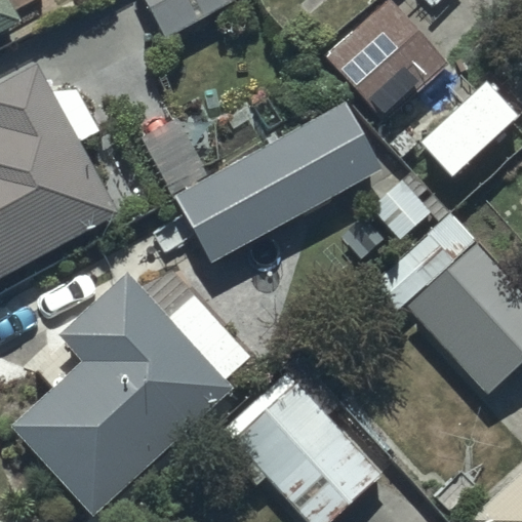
[(0,0),(0,33),(23,22),(10,0),(0,0)]
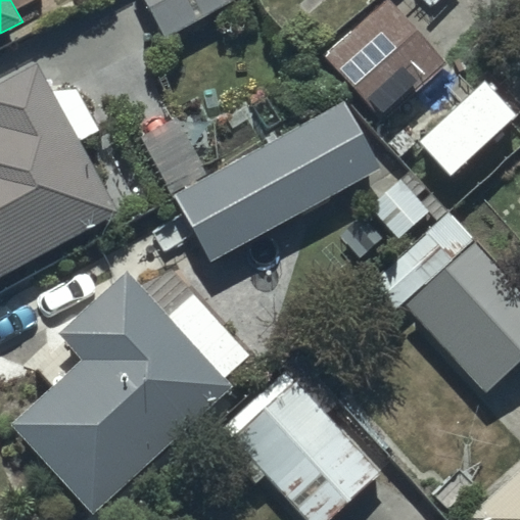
[(143,0),(164,39),(234,0),(143,0)]
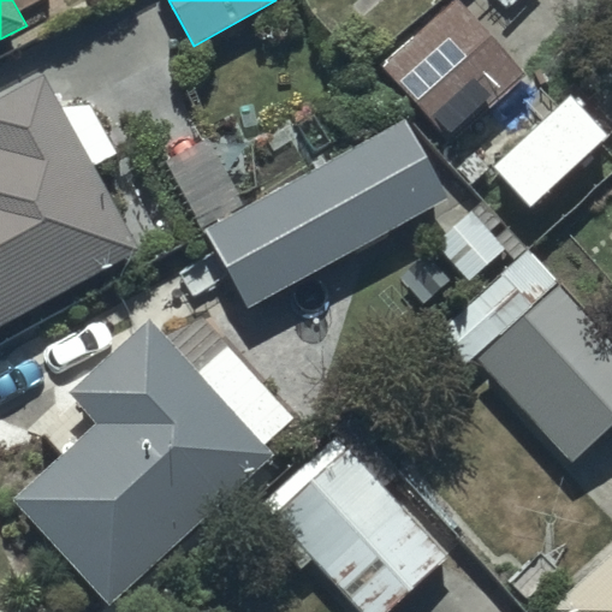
[(459,0),(456,0),(384,65),(451,141),(527,75),(459,0)]
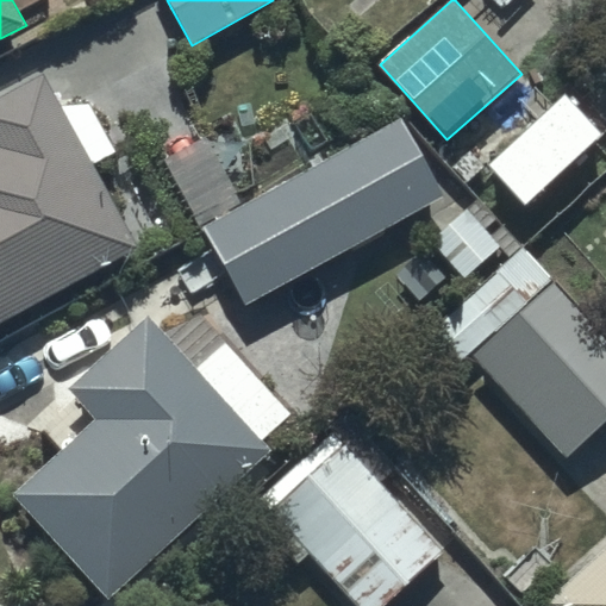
[(0,320),(137,247),(92,162),(114,150),(88,101),(66,113),(44,74),(0,97),(0,320)]
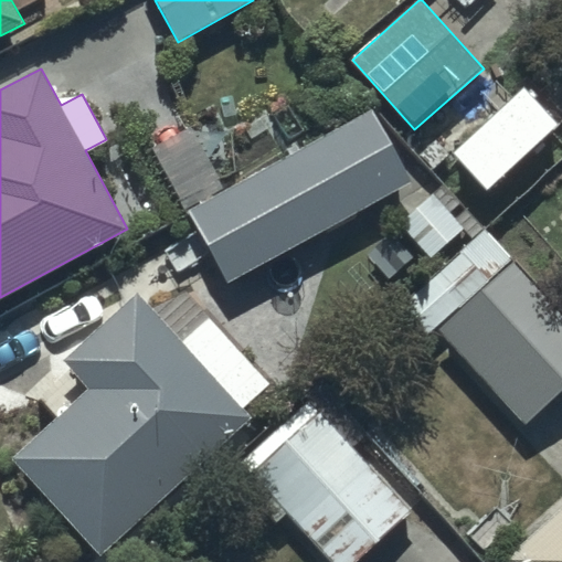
[(372,108),(188,211),(229,284),(412,180),(372,108)]
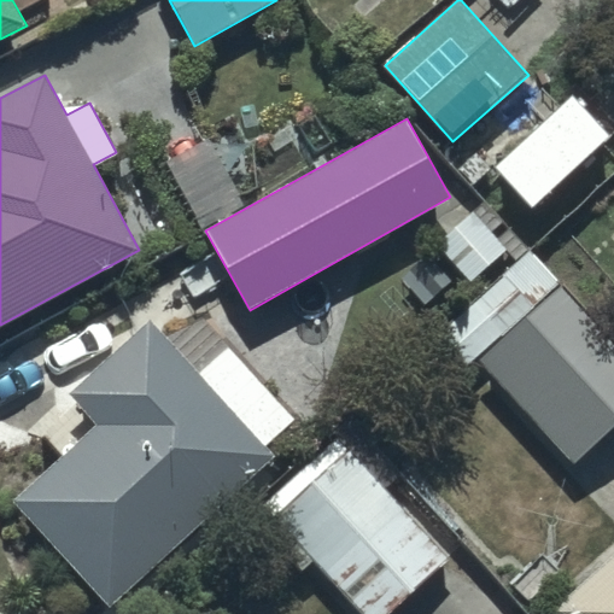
[(485,200),(438,243),(473,282),(507,251),(516,262),(530,250),(512,229),(501,240),(492,232),(503,221),(485,200)]
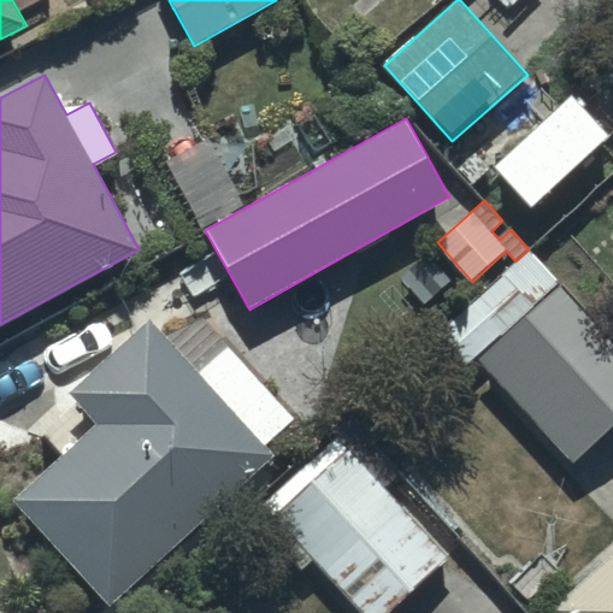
[(532,251),(436,337),(464,367),(476,358),(572,464),(612,426),(612,347),(558,286),(561,283),(532,251)]
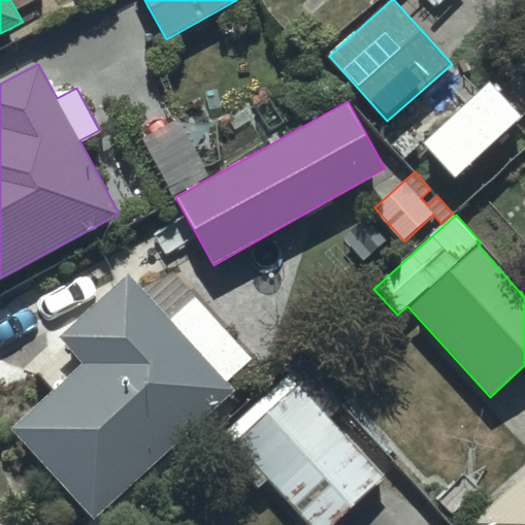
[(148,293),(129,272),(59,335),(85,363),(11,428),(93,518),(236,389),(228,379),(251,358),(172,270),(148,293)]
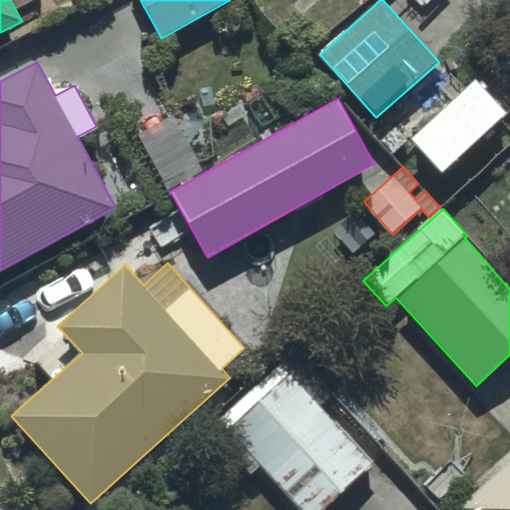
[(323,509),(374,463),(281,364),(219,422),(248,453),(239,462),(251,475),(262,465),(303,509),(323,509)]
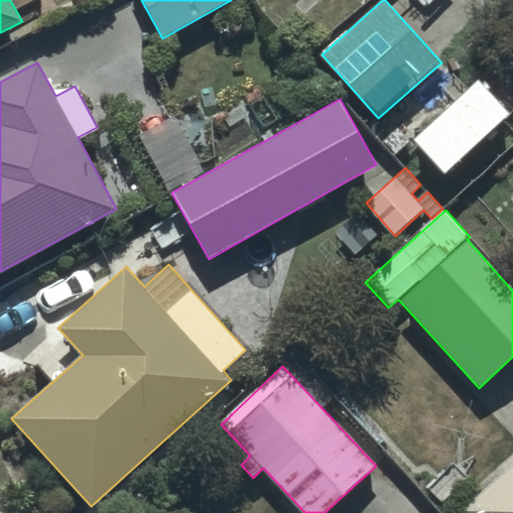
[(512,461),(460,510),(462,512),(512,512),(512,461)]
